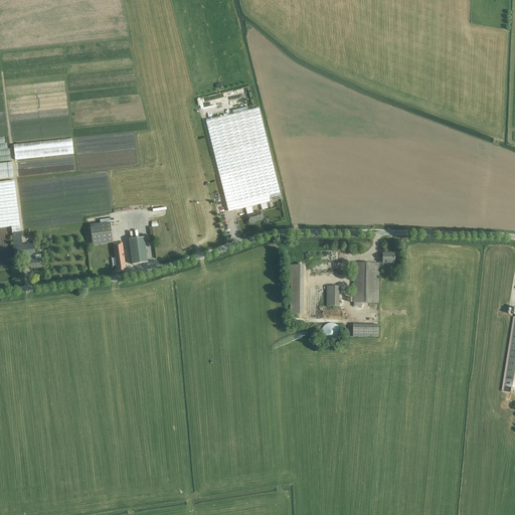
[(234,200),(237,210),(282,199),(259,109),(206,122),(226,202),(234,200)]
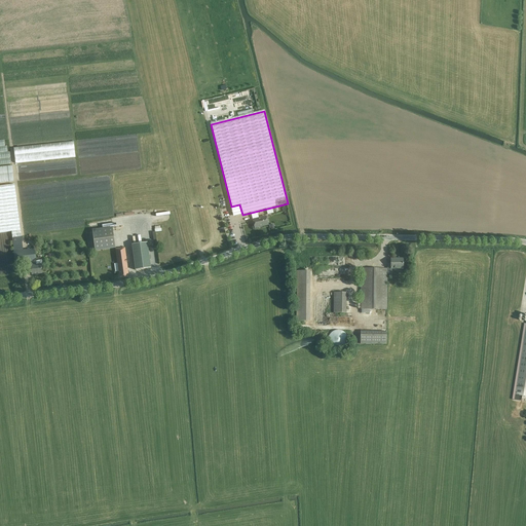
[(14,147),(15,162),(76,158),(75,142),(14,147)]
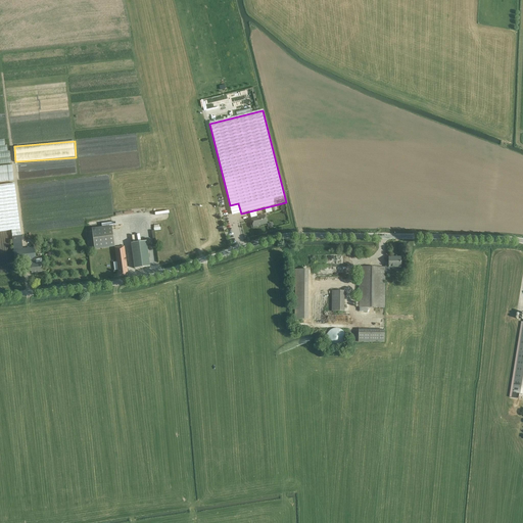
[(77,158),(15,162),(16,179),(78,175),(77,158)]
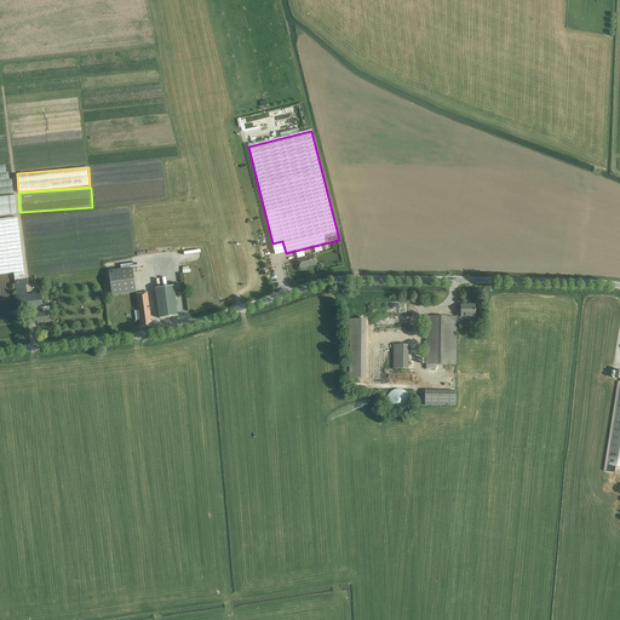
[(36,313),(38,323),(50,322),(49,313),(50,313),(50,306),(42,308),(41,293),(27,294),(26,279),(17,217),(0,219),(0,274),(13,273),(15,281),(16,296),(18,311),(36,309),(38,313),(36,313)]
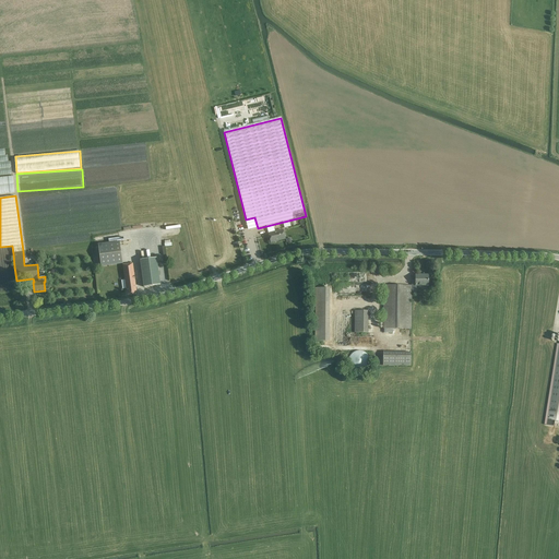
[(285,238),(283,229),(269,234),(271,242),(285,238)]
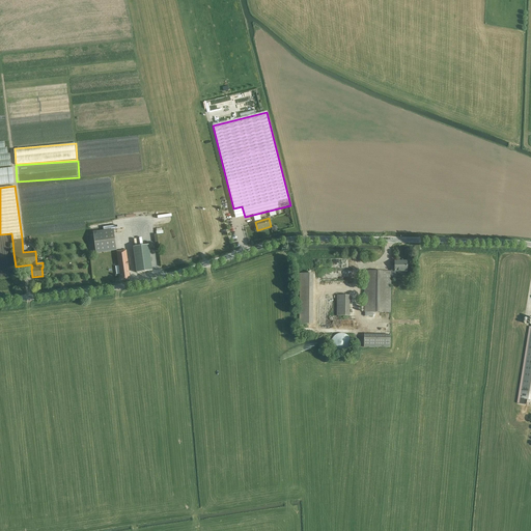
[(93,233),(96,254),(116,251),(114,230),(93,233)]
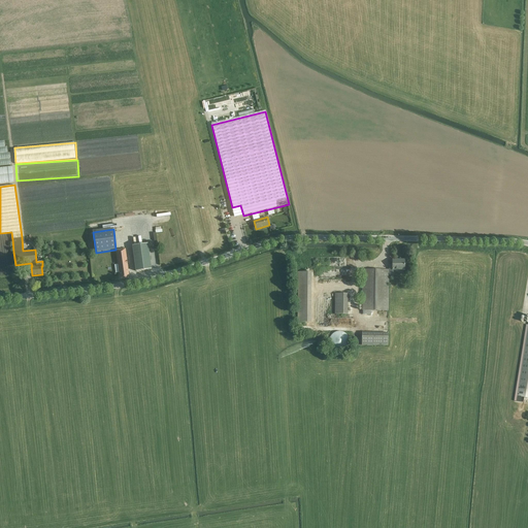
[(120,277),(129,276),(125,249),(117,250),(120,277)]
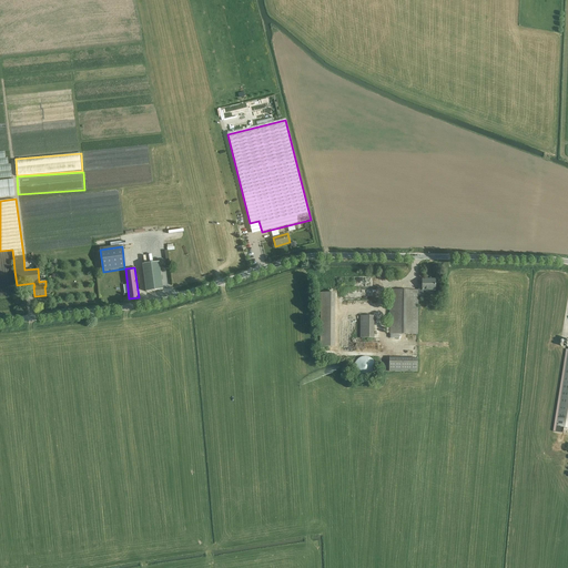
[(162,290),(160,273),(143,274),(145,292),(162,290)]
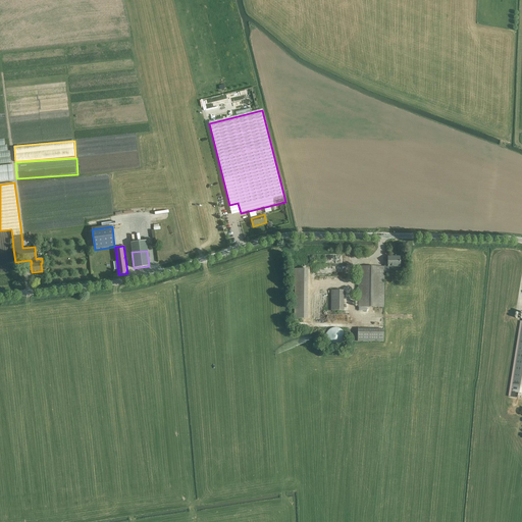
[(392,272),(392,267),(400,267),(400,257),(387,257),(387,261),(384,261),(384,266),(358,266),(358,307),(383,308),(384,272),(392,272)]
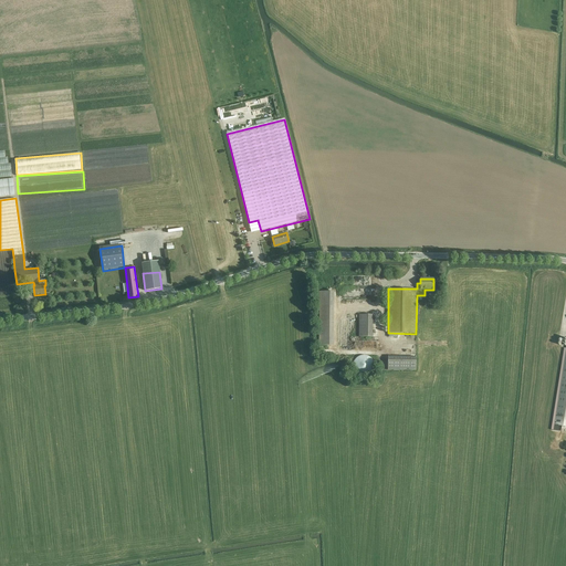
[(333,345),(334,291),(320,291),(318,345),(333,345)]
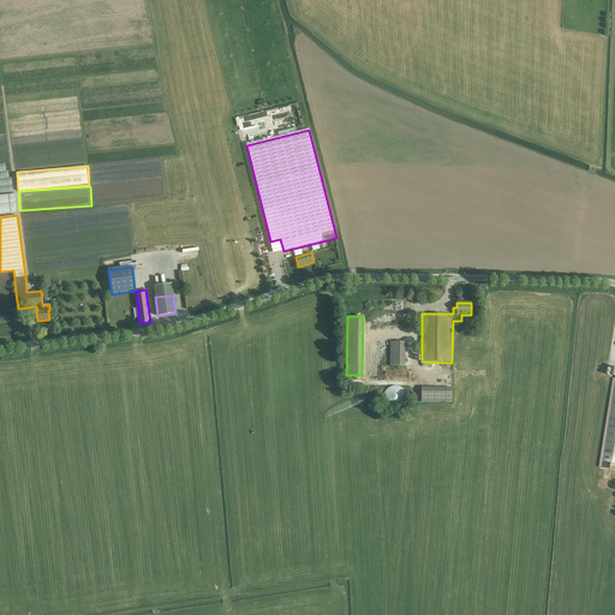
[(405,341),(389,341),(389,365),(405,366),(405,341)]
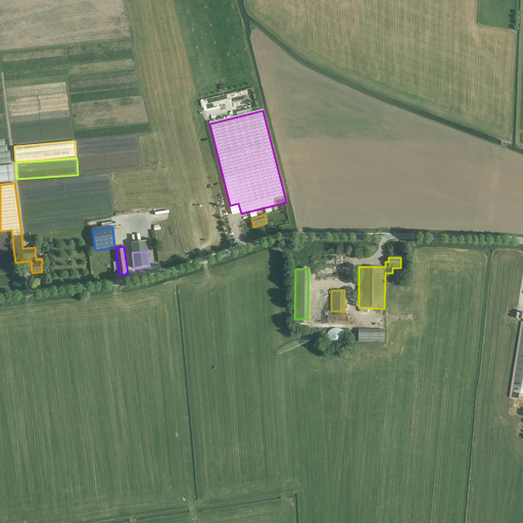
[(522,318),(513,317),(514,310),(495,307),(482,388),(487,388),(478,446),(508,450),(516,393),(522,394),(522,318)]
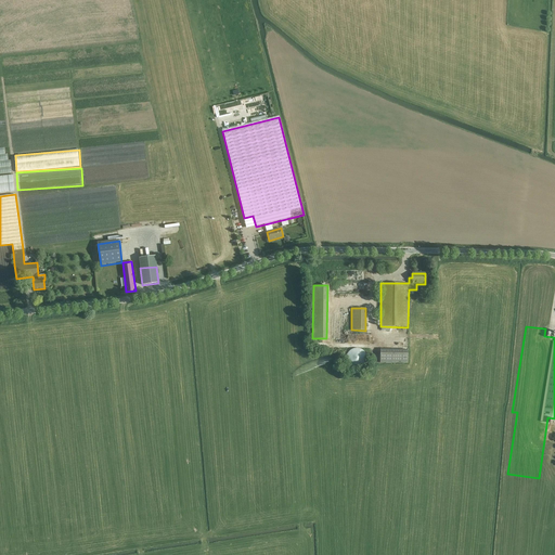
[(355,370),(357,370),(359,370),(360,369),(362,368),(363,366),(364,365),(365,364),(366,362),(366,361),(368,359),(366,357),(366,356),(365,353),(364,352),(363,351),(362,350),(360,349),(359,349),(357,348),(355,349),(353,349),(351,350),(350,351),(348,352),(347,353),(347,356),(346,357),(346,359),(346,361),(347,362),(348,364),(348,365),(350,366),(351,368),(353,369),(355,370)]
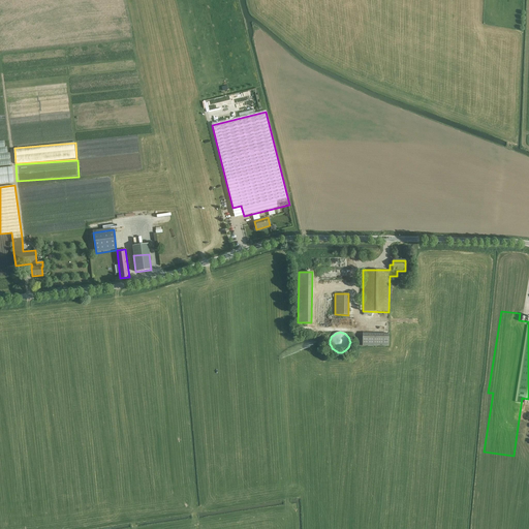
[(363,333),(363,346),(389,346),(389,334),(363,333)]
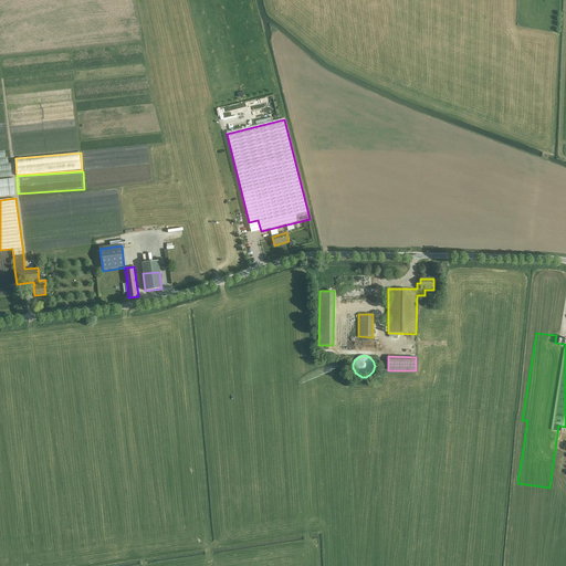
All buildings are outlined.
